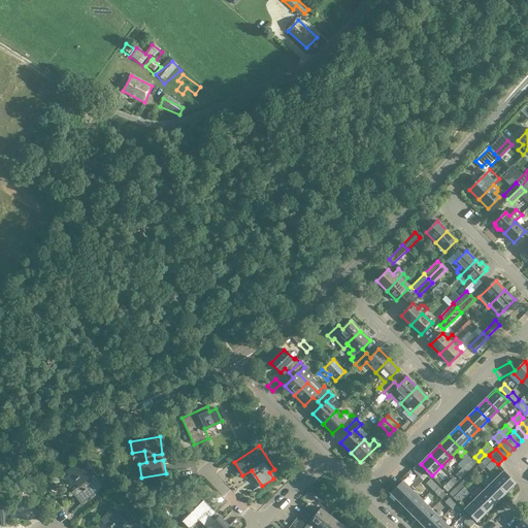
[(486,467),(493,460),(490,456),(489,455),(482,463),(486,467)]
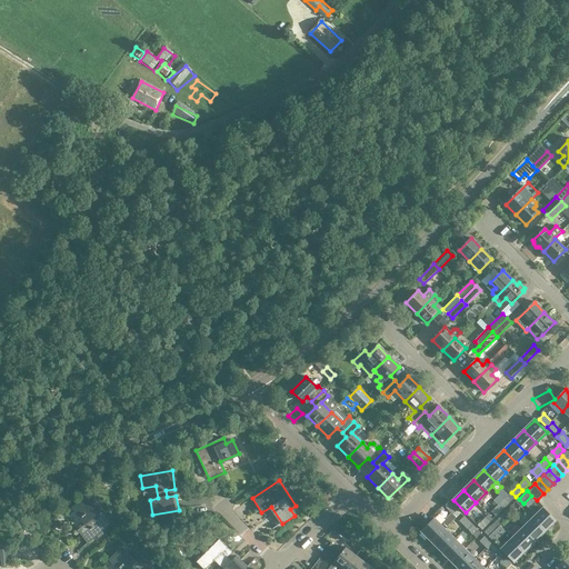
[(86,523),(77,530),(88,543),(113,523),(95,500),(90,503),(86,498),(73,507),(86,523)]
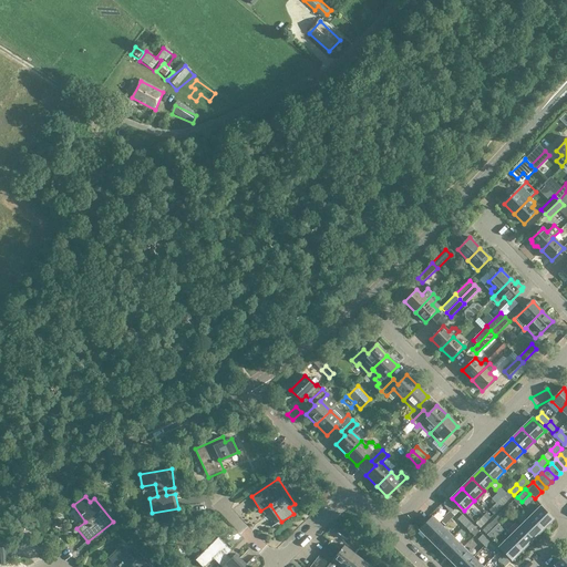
[(496,504),(501,508),(507,502),(503,496),(496,504)]
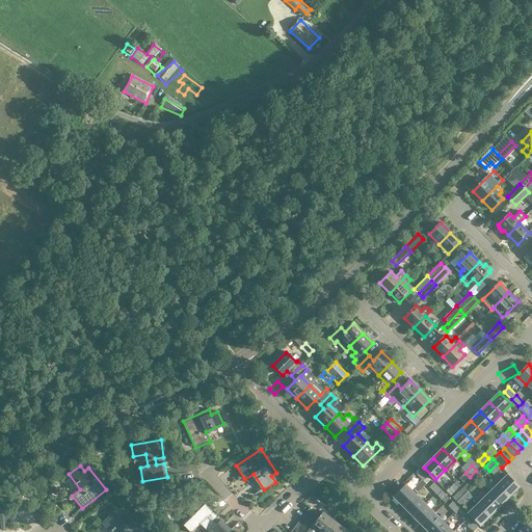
[(416,475),(423,481),(427,477),(421,470),(416,475)]
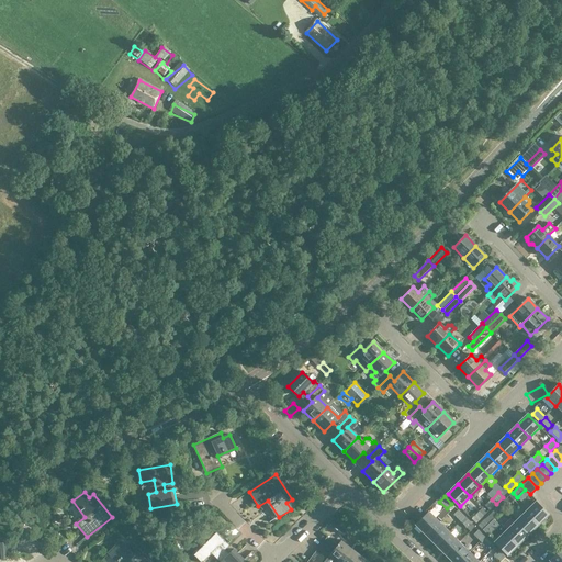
[(496,504),(492,499),(485,506),(490,510),(496,504)]
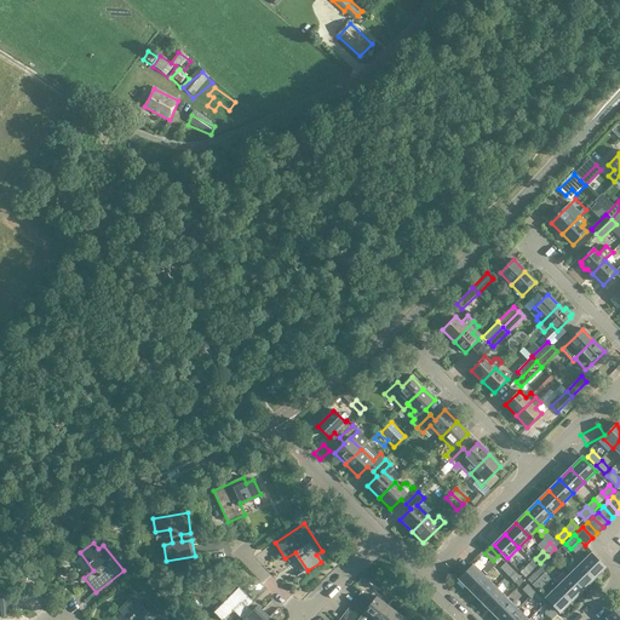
[(557,551),(550,558),(556,563),(563,556),(557,551)]
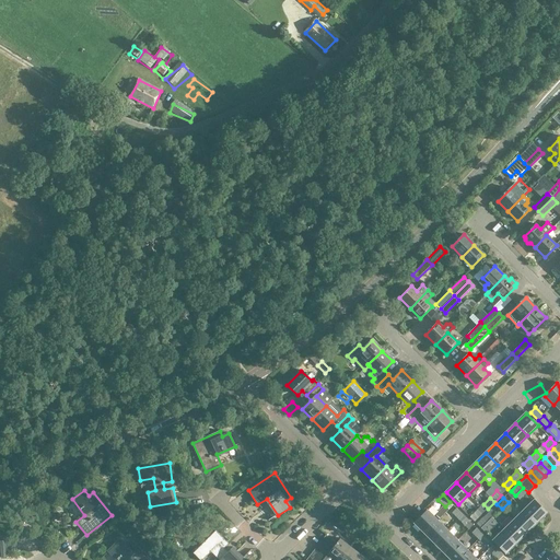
[(523,511),(535,524),(546,513),(534,501),(523,511)]
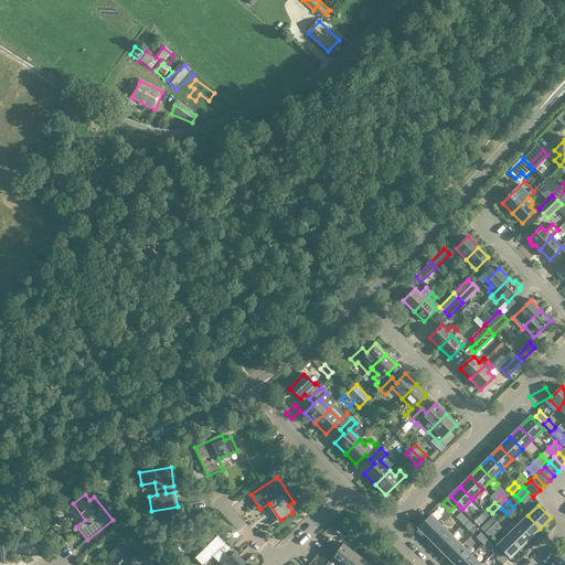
[(494,515),(499,520),(507,513),(501,509),(494,515)]
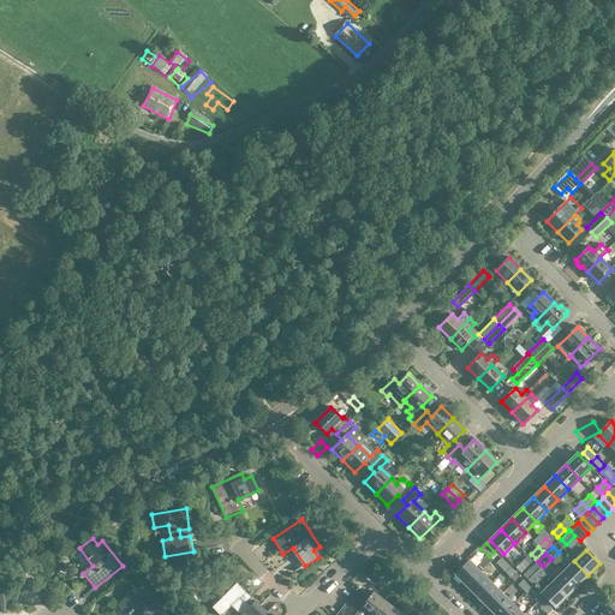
[(501,559),(496,563),(503,571),(508,566),(501,559)]
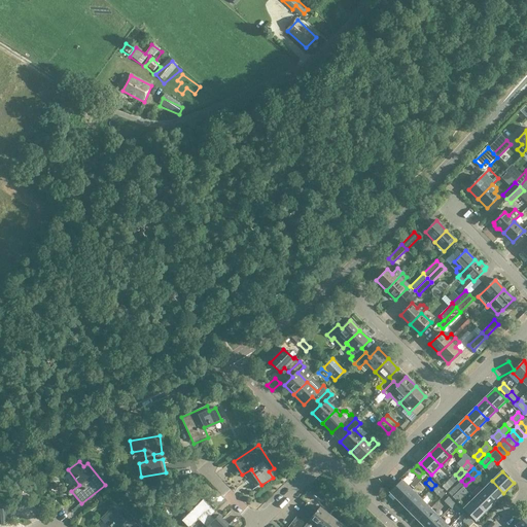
[(399,501),(411,490),(401,481),(389,492),(399,501)]
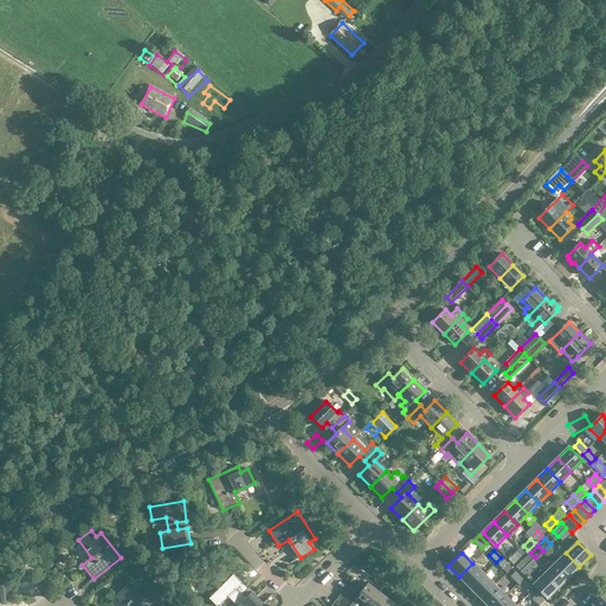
[(508,560),(514,565),(521,558),(515,553),(508,560)]
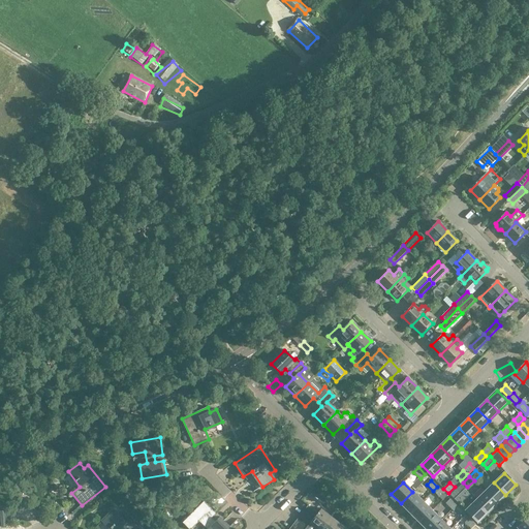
[(505,495),(494,483),(485,492),(496,503),(505,495)]
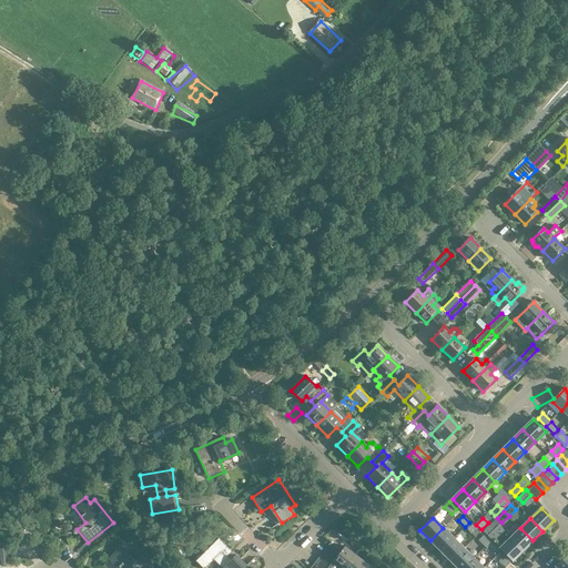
[(465,527),(472,534),(477,529),(469,523),(465,527)]
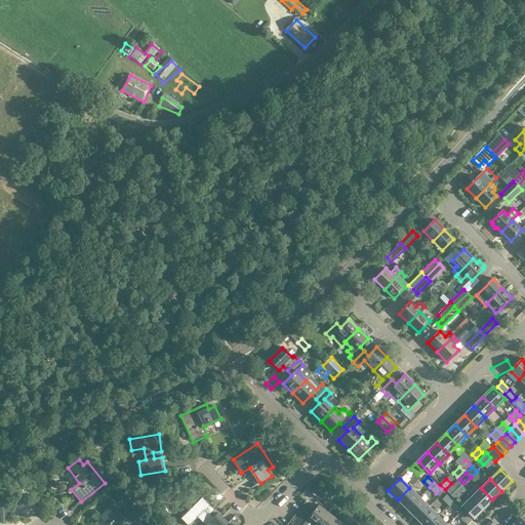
[(447,491),(451,495),(457,489),(453,485),(447,491)]
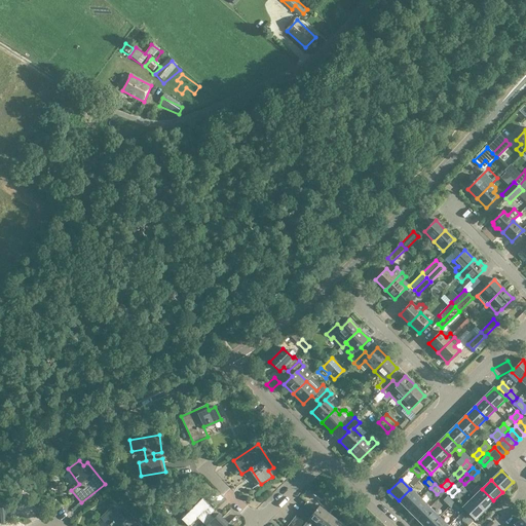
[(419,498),(410,489),(399,500),(408,511),(419,498)]
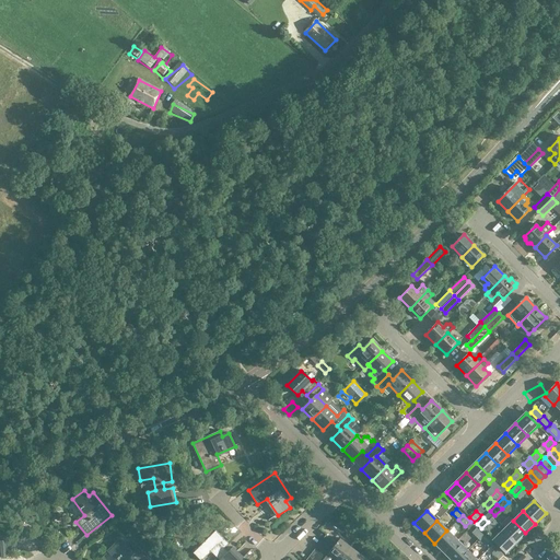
[(513,521),(503,531),(515,543),(525,533),(513,521)]
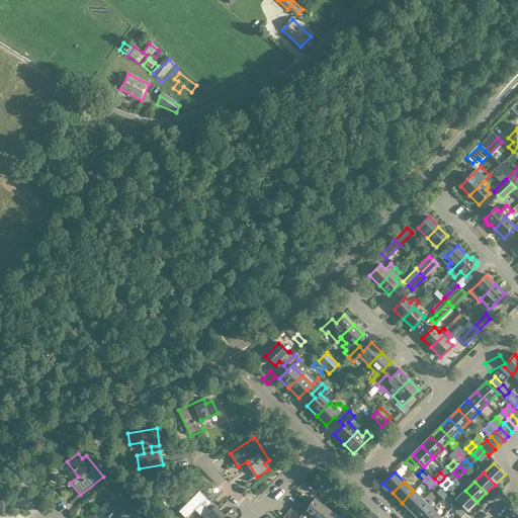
[(442,499),(447,495),(441,489),(436,493),(442,499)]
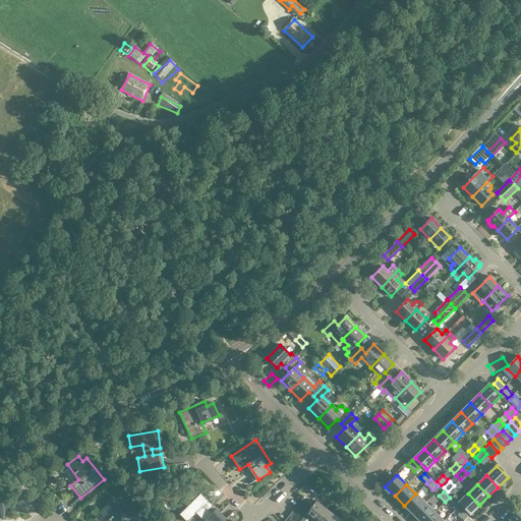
[(415,494),(404,506),(413,515),(424,503),(415,494)]
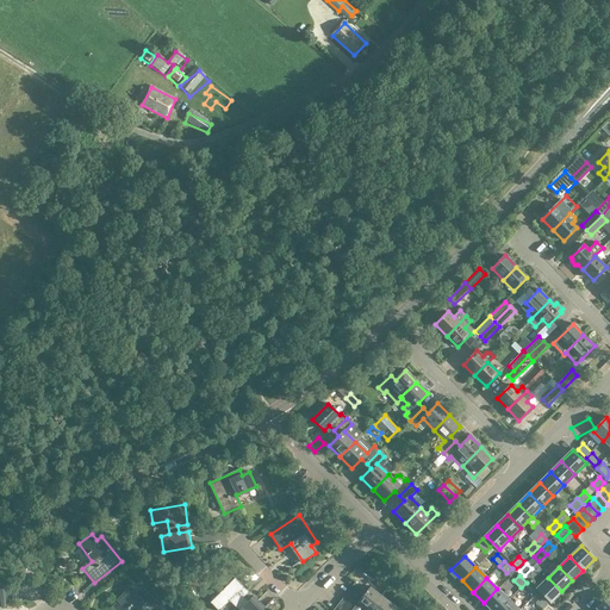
[(548,578),(537,589),(551,602),(561,591),(548,578)]
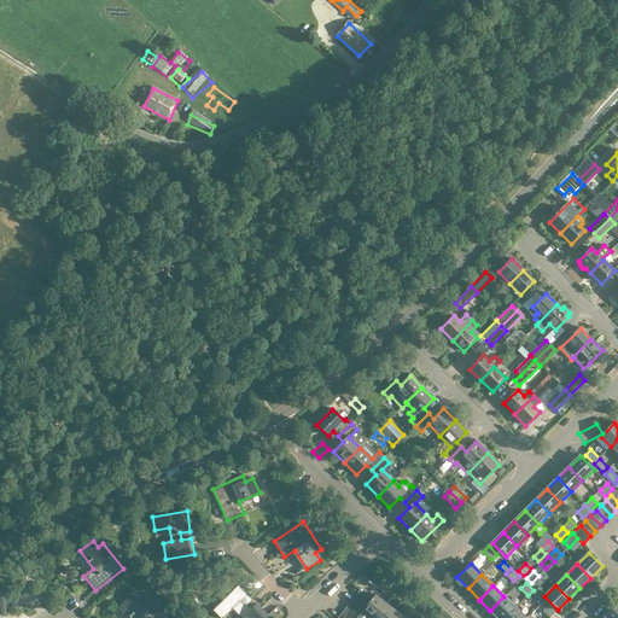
[(266,617),(268,617),(257,606),(250,612),(245,607),(252,600),(238,587),(213,611),(220,617),(223,617),(233,610),(242,617),(266,617)]
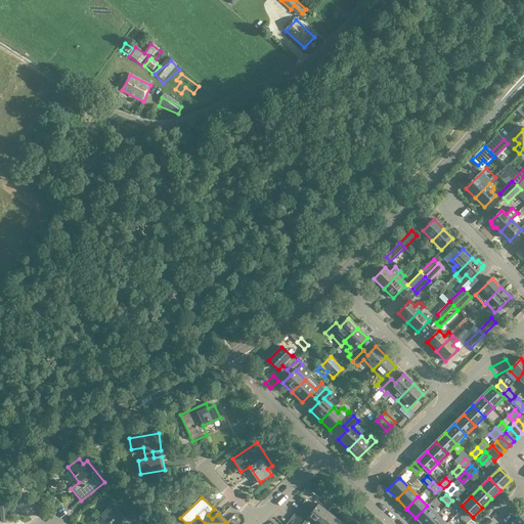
[(452,500),(447,505),(453,512),(459,507),(452,500)]
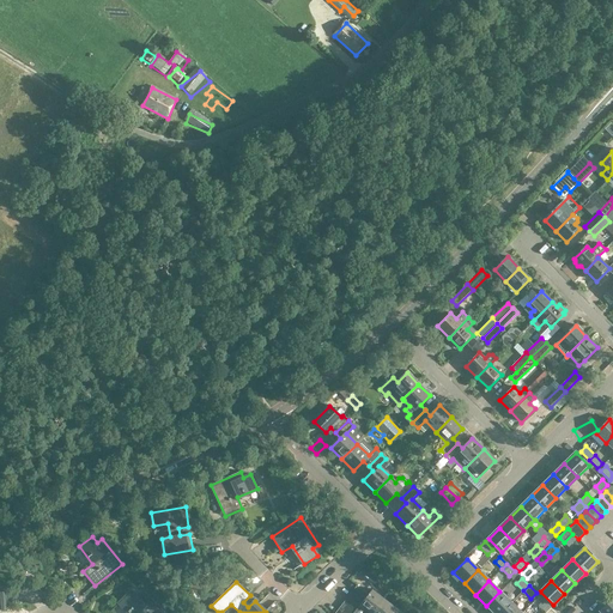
[(352,593),(363,601),(368,595),(357,587),(356,587),(352,593)]
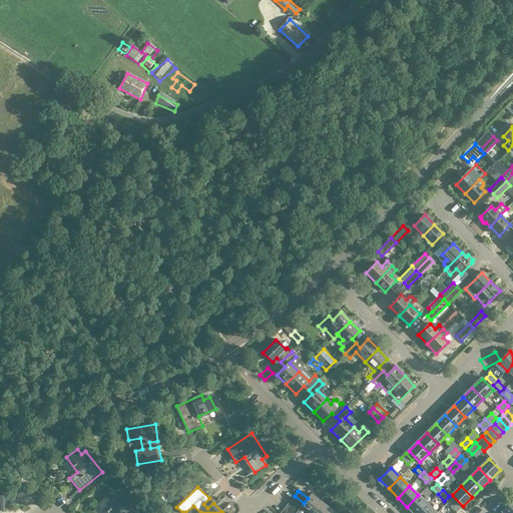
[(312,512),(322,501),(312,493),(308,498),(304,503),(302,507),(309,512),(308,512),(312,512)]
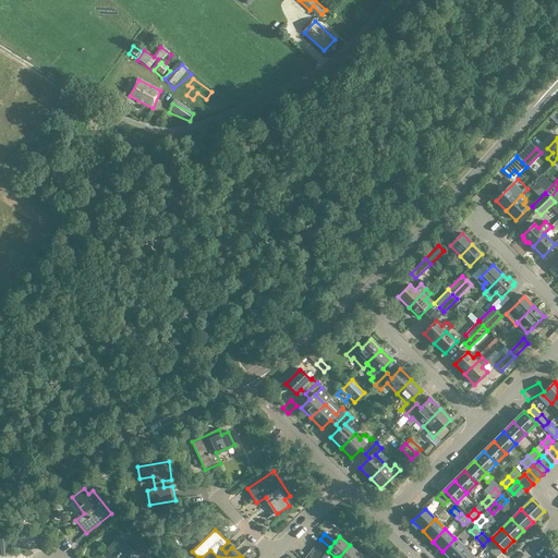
[(146,557),(129,540),(124,544),(119,538),(108,549),(117,557),(146,557)]
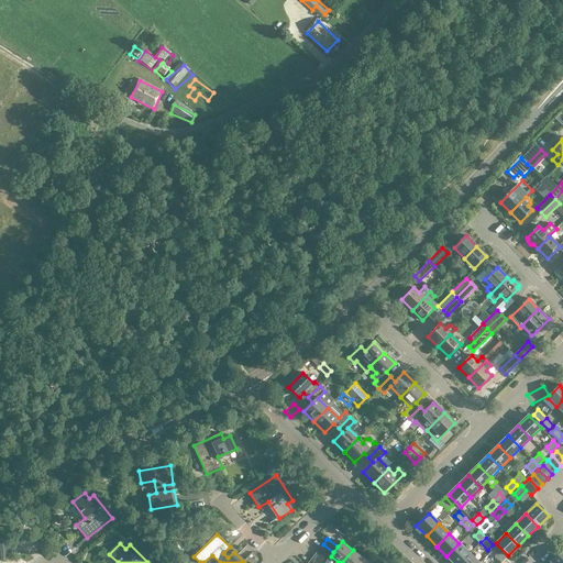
[(459,562),(468,554),(459,543),(446,556),(453,562),(459,562)]
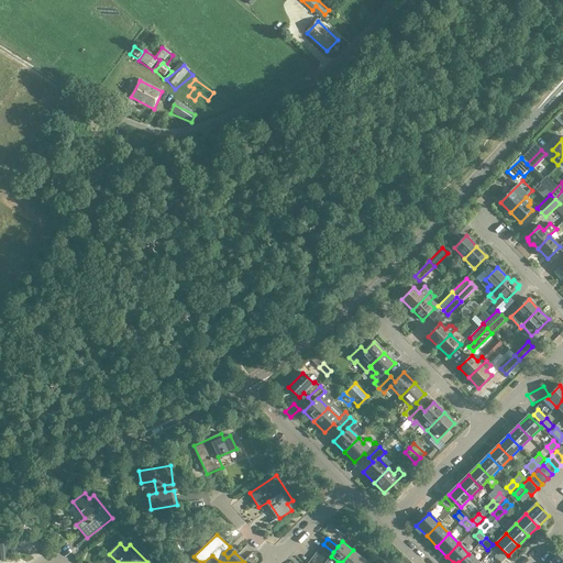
[(323,544),(319,549),(330,558),(331,556),(333,552),(323,544)]
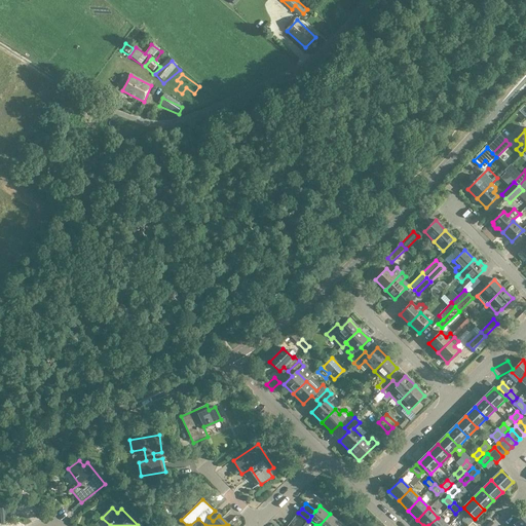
[(298,513),(295,518),(304,525),(308,521),(298,513)]
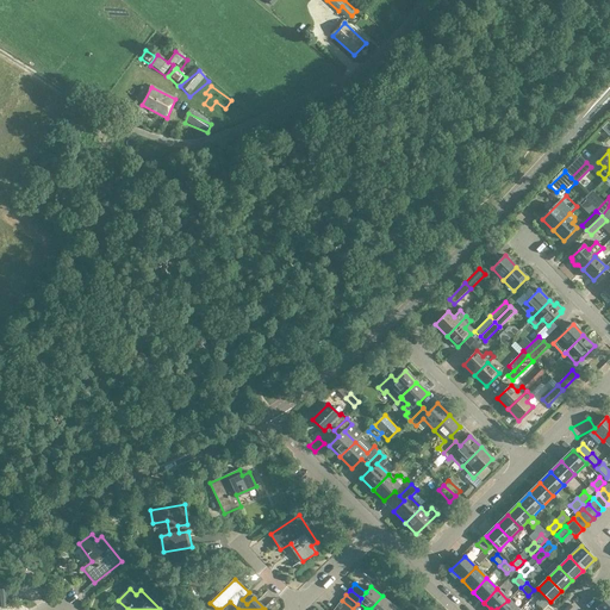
[(598,609),(609,609),(609,595),(597,609),(598,609)]
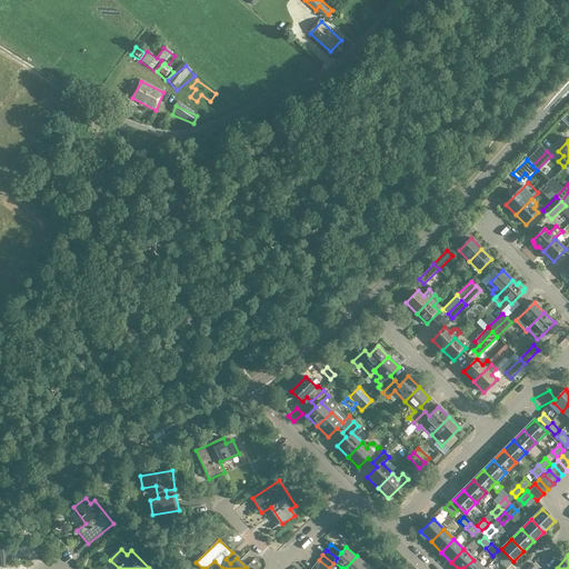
[(365,568),(368,565),(357,556),(346,568),(365,568)]
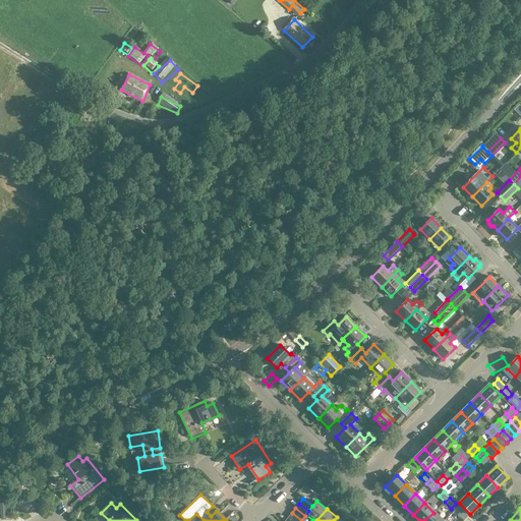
[(462,511),(458,515),(463,520),(468,517),(462,511)]
